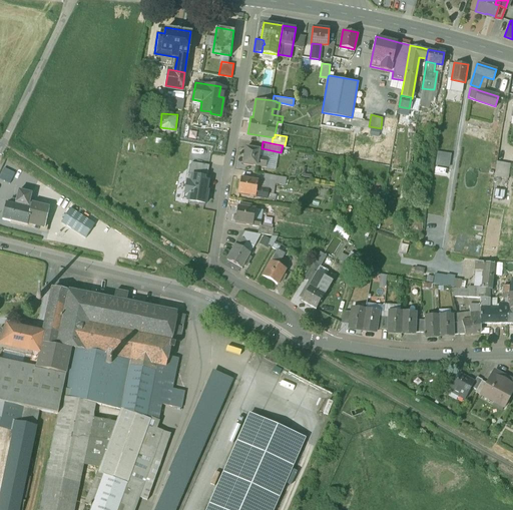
[(260,148),(245,146),(242,161),(257,164),(257,163),(259,154),(260,148)]
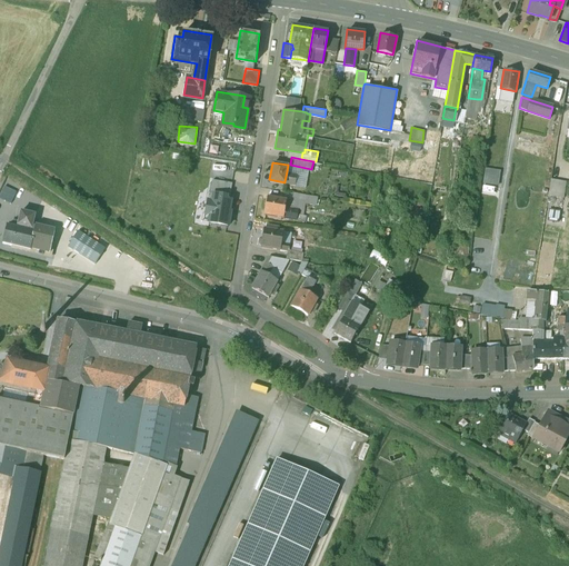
[(499,169),(485,167),(482,182),(498,185),(499,169)]
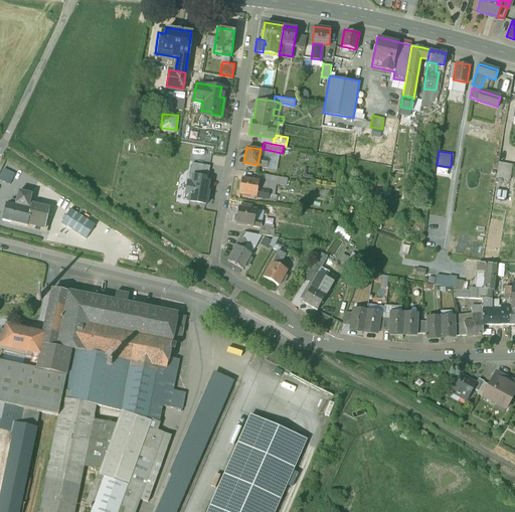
[(269,157),(260,155),(258,164),(267,166),(269,157)]
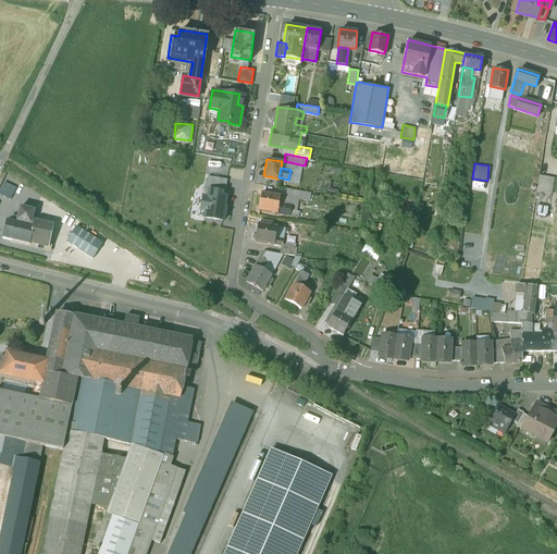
[(209,185),(209,189),(224,192),(227,177),(208,174),(207,185),(209,185)]
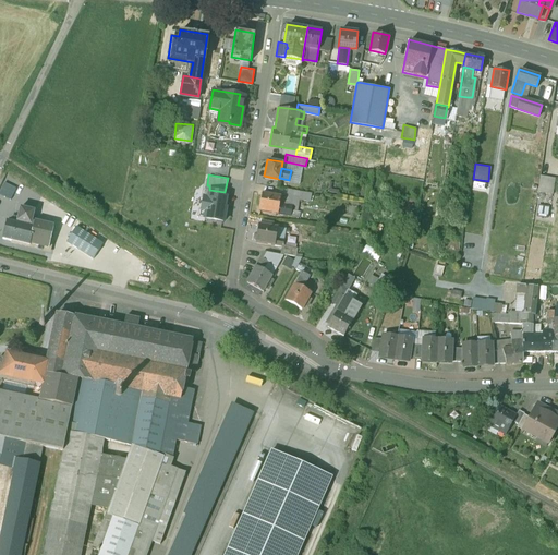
[(555,177),(540,175),(537,190),(553,192),(555,177)]
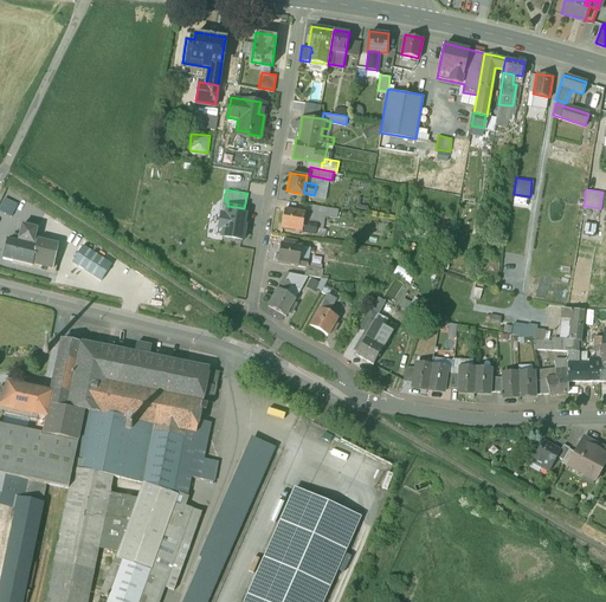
[(0,201),(0,209),(11,214),(15,204),(2,196),(0,201)]
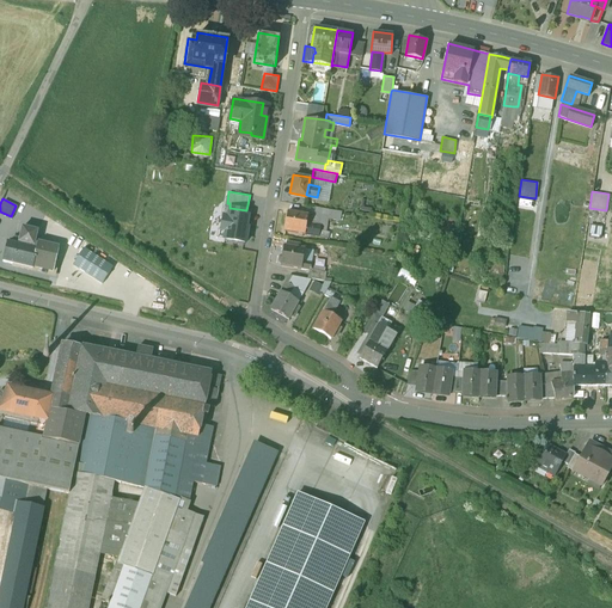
[(329,208),(314,206),(313,214),(322,216),(328,216),(329,208)]
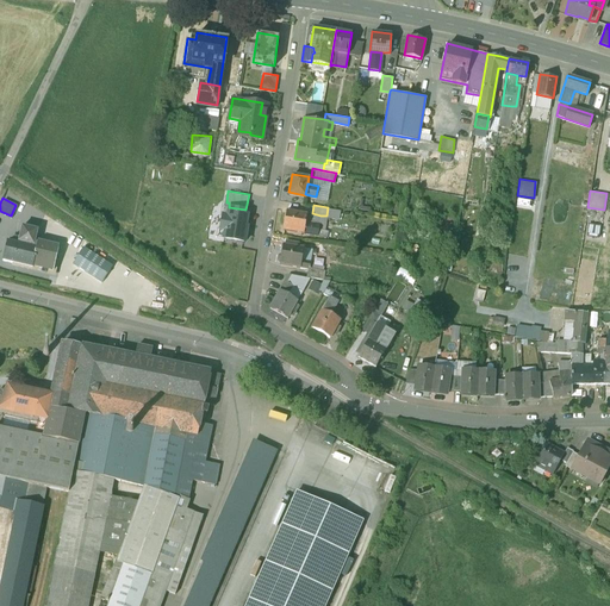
[(225,229),(224,237),(244,241),(247,225),(246,224),(248,213),(246,212),(246,210),(229,207),(228,214),(223,213),(221,227),(225,229)]
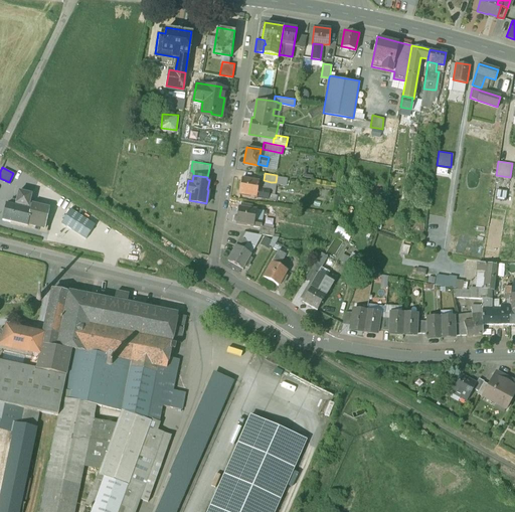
[(259,179),(241,176),(238,192),(256,195),(269,197),(269,192),(270,188),(258,186),(259,179)]
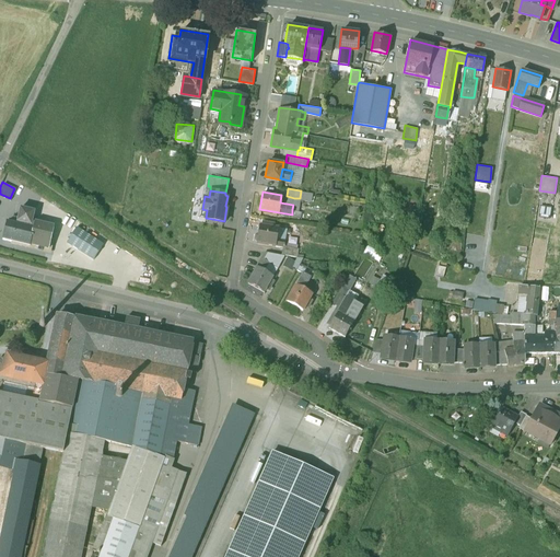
[(294,198),(287,196),(281,195),(280,202),(293,205),(294,198)]
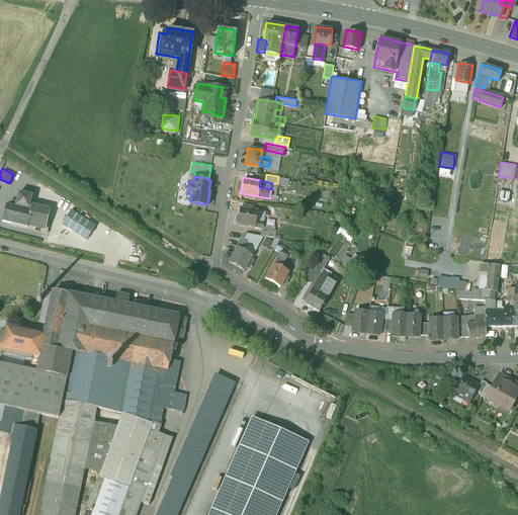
[(50,208),(31,203),(31,204),(29,204),(31,193),(18,190),(15,203),(16,204),(16,206),(31,209),(27,226),(45,230),(50,208)]
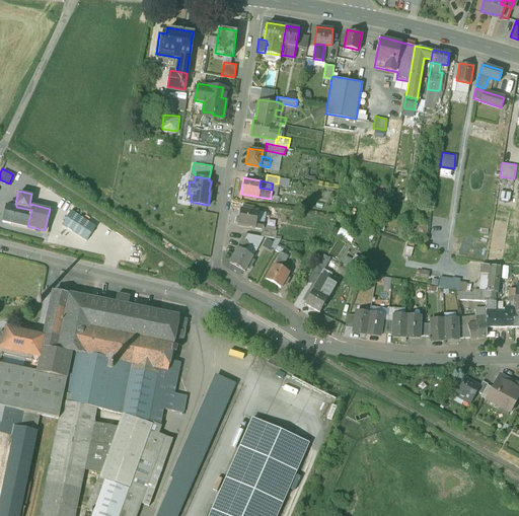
[(16,207),(6,204),(2,220),(10,222),(16,223),(27,226),(31,210),(16,207)]
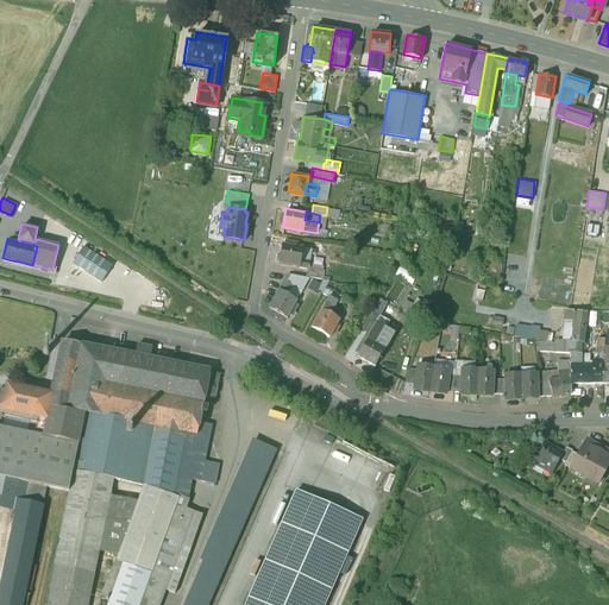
[(297,241),(293,240),(292,244),(282,243),(281,252),(278,253),(277,258),(280,260),(278,263),(300,266),(300,265),(308,268),(309,268),(309,263),(311,260),(301,258),(302,246),(297,245),(297,241)]
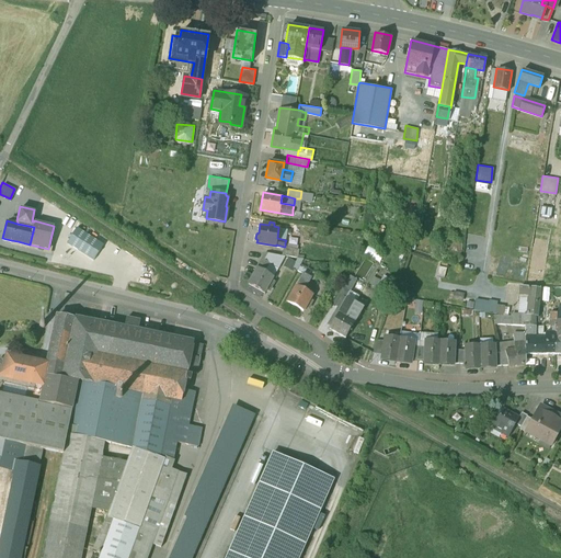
[(68,240),(93,257),(102,243),(77,227),(68,240)]
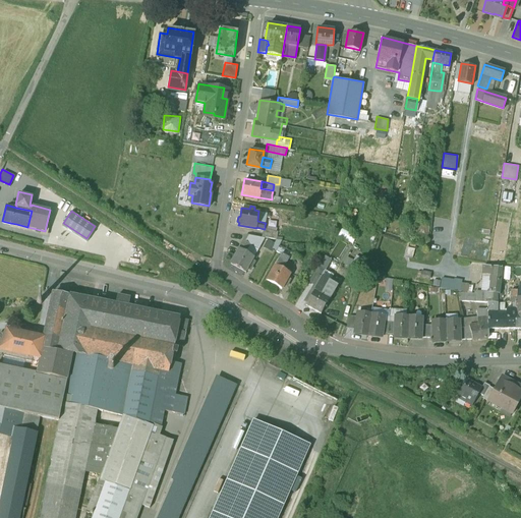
[(277,227),(265,225),(265,229),(264,229),(263,235),(276,238),(277,230),(276,230),(277,227)]
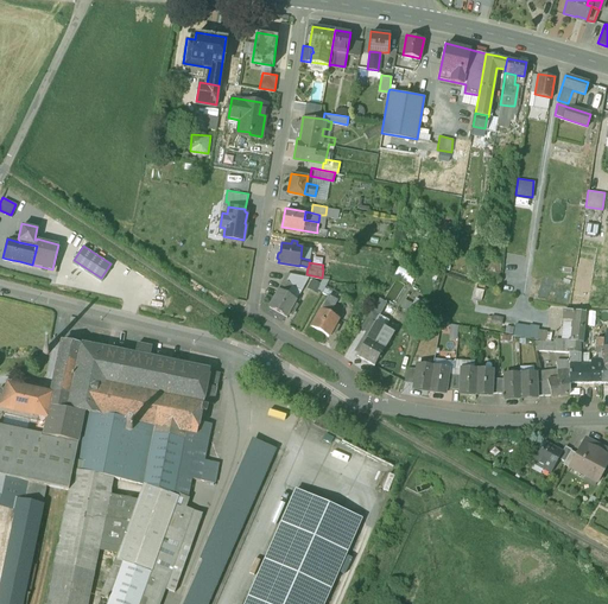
[(398,264),(394,273),(412,280),(416,271),(398,264)]
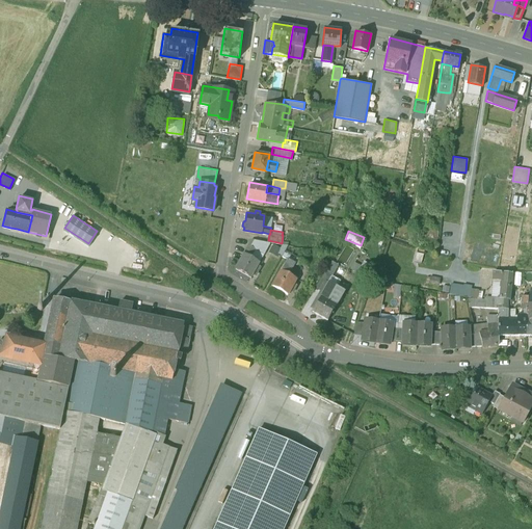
[(260,243),(251,239),(247,244),(255,248),(257,249),(260,243)]
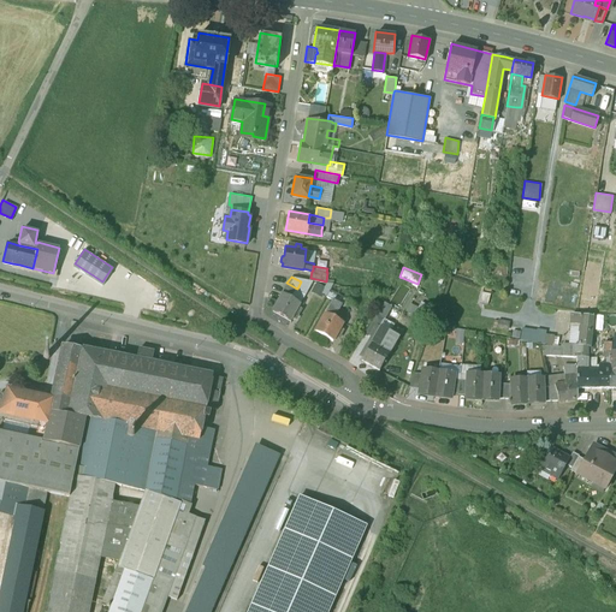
[(402,279),(389,299),(398,306),(412,284),(402,279)]
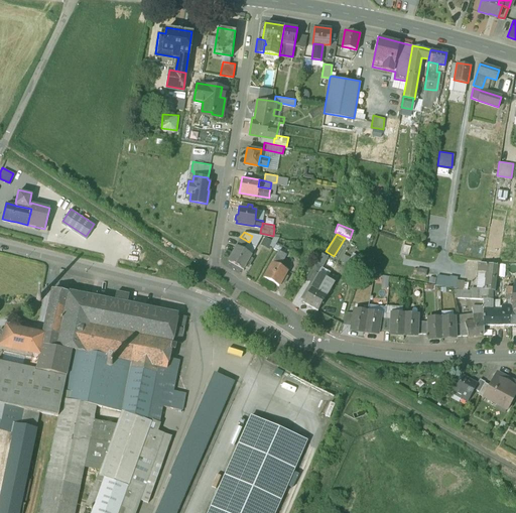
[(240,237),(236,245),(243,248),(247,241),(240,237)]
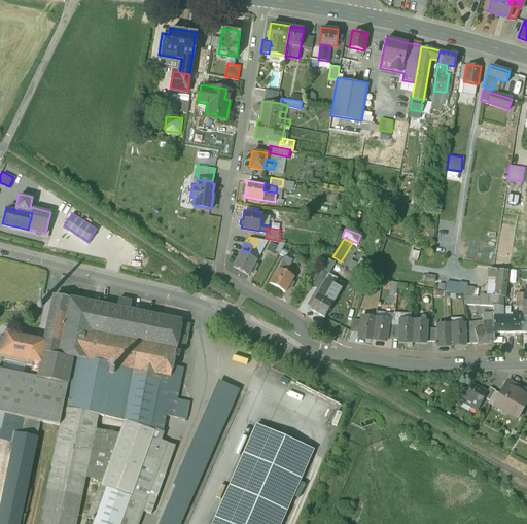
[(342,263),(353,268),(363,248),(352,243),(342,263)]
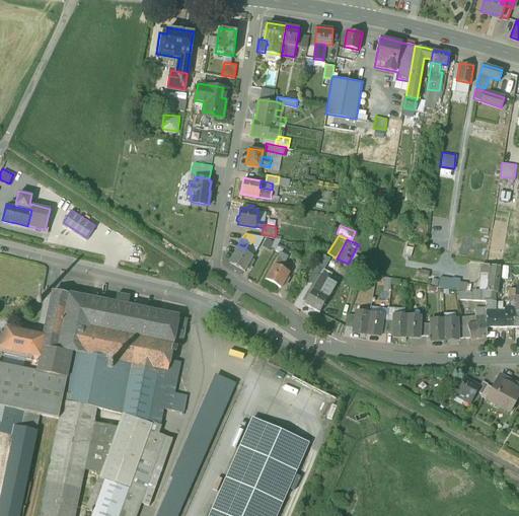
[(290,250),(278,243),(275,248),(280,251),(287,255),(290,250)]
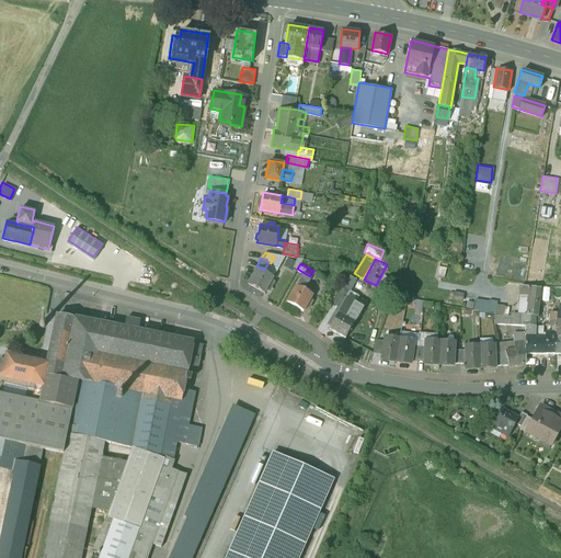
[(446,266),(439,264),(436,274),(444,275),(446,266)]
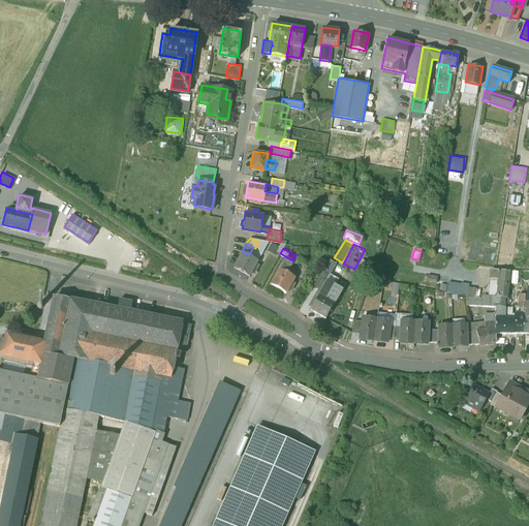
[(249,254),(242,251),(234,266),(249,274),(253,268),(255,264),(257,259),(249,254)]
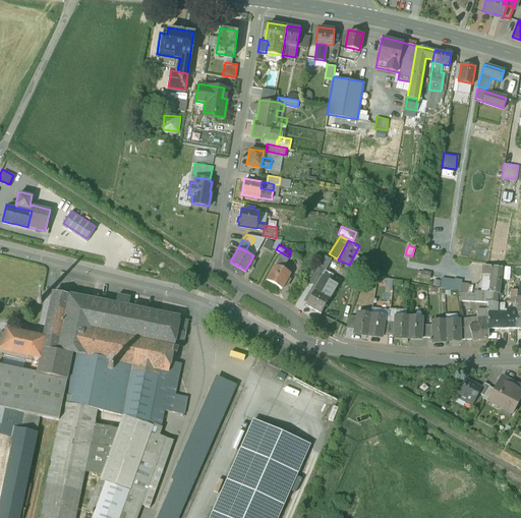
[(281,252),(267,279),(282,287),(285,280),(288,276),(290,272),(282,268),(288,256),(281,252)]
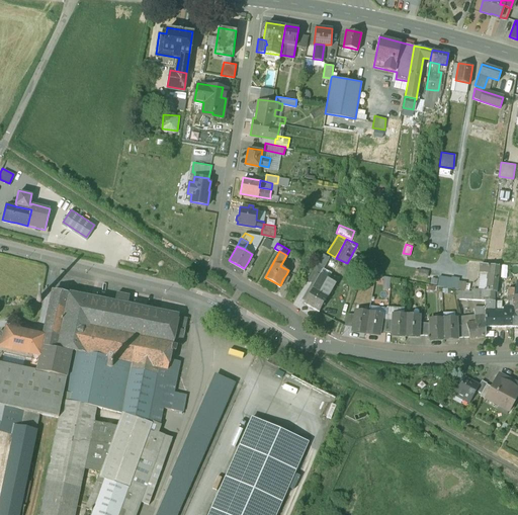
[(499,265),(481,262),(480,271),(488,272),(486,288),(483,288),(483,298),(485,298),(494,299),(494,290),(497,290),(499,265)]
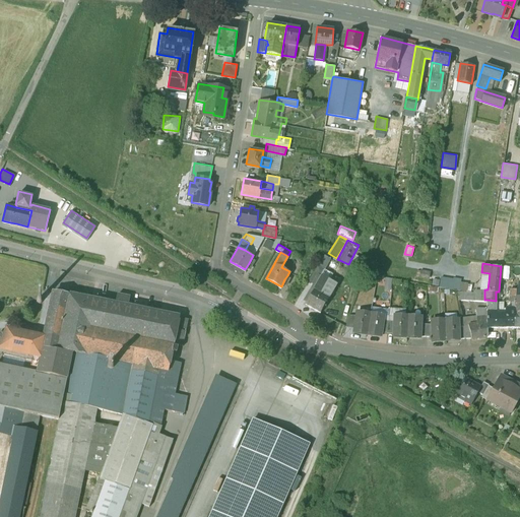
[(318,264),(308,279),(314,282),(316,283),(321,274),(324,268),(318,264)]
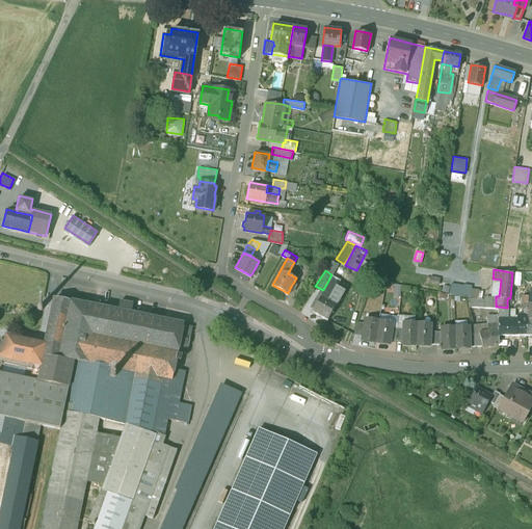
[(328,281),(323,290),(321,289),(318,293),(328,299),(337,286),(328,281)]
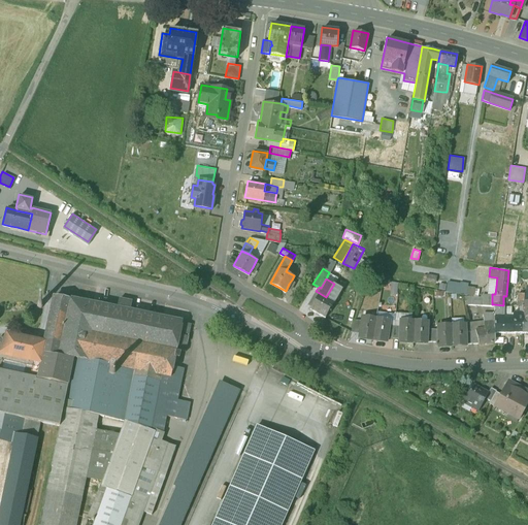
[(334,284),(326,297),(316,291),(314,296),(310,301),(314,302),(309,308),(325,317),(339,291),(341,288),(334,284)]
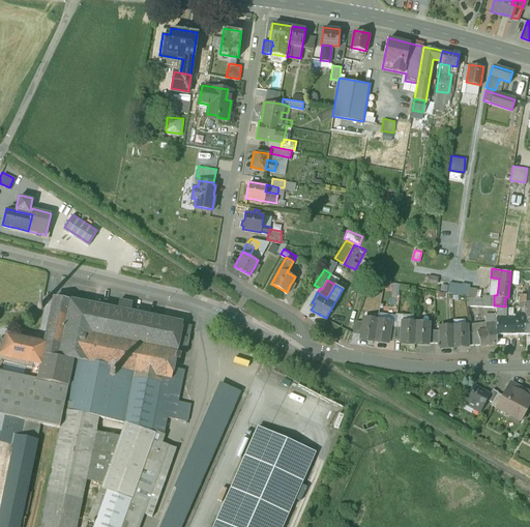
[(476,287),(469,286),(468,294),(475,295),(476,287)]
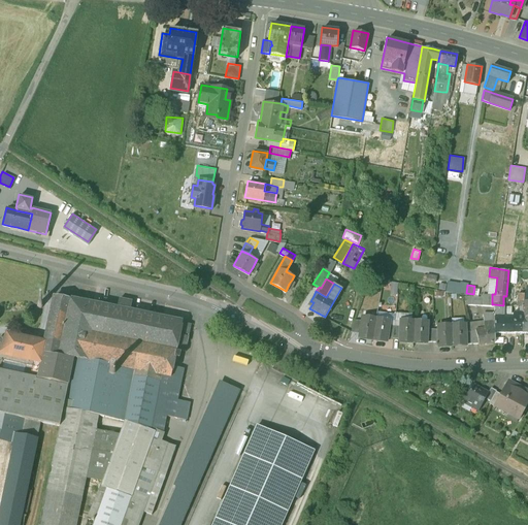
[(55,295),(44,293),(41,310),(51,313),(55,295)]
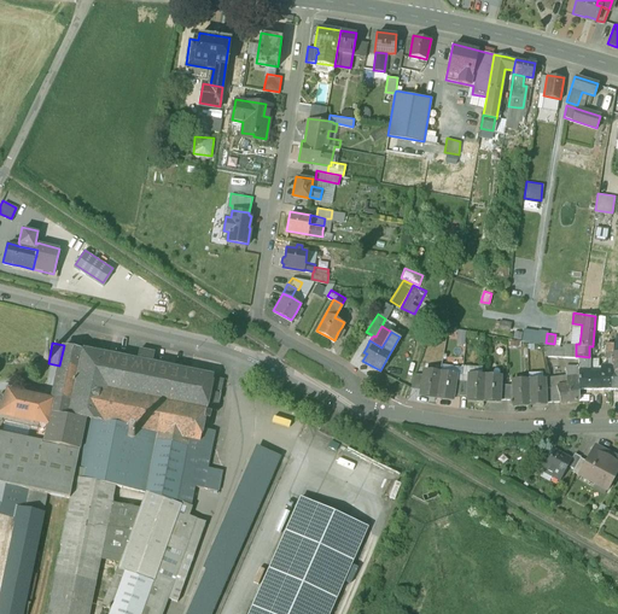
[(99,352),(64,344),(64,345),(59,366),(52,398),(48,419),(44,440),(80,448),(86,416),(99,352)]
